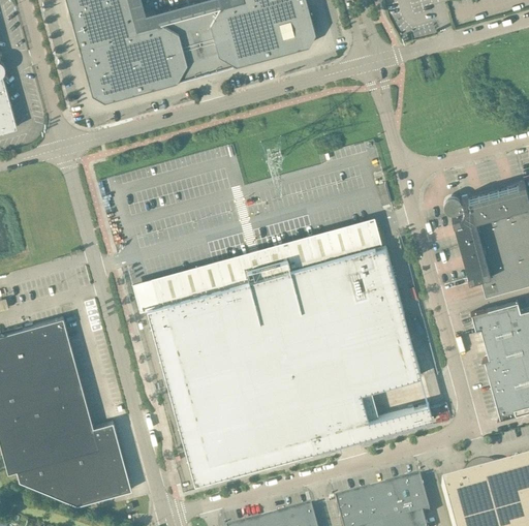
[(181,74),(187,65),(178,34),(170,30),(160,25),(136,31),(127,0),(65,0),(92,96),(104,102),(177,83),(181,74)]
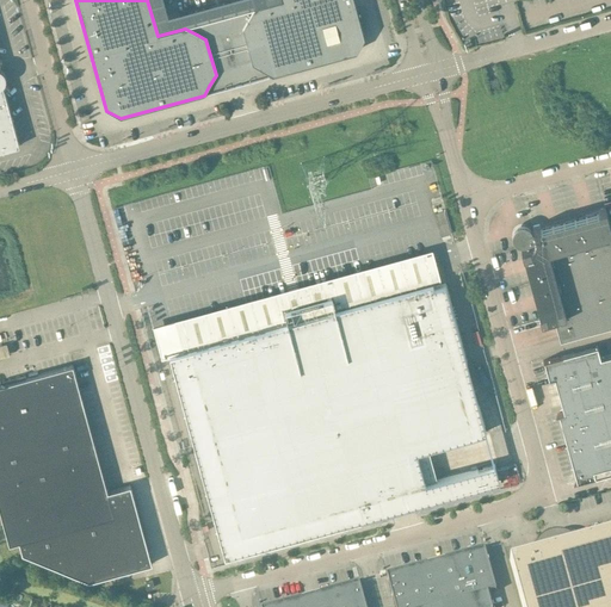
[(364,41),(352,0),(281,0),(282,1),(254,10),(245,26),(242,30),(252,66),(258,68),(272,76),(356,54),(364,41)]
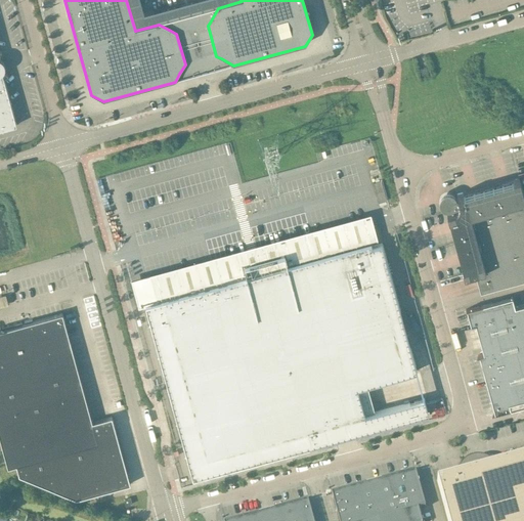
[(185,64),(179,74),(189,78),(204,76),(216,68),(221,58),(216,56),(208,26),(210,23),(205,18),(189,16),(176,22),(169,30),(176,34),(185,64)]
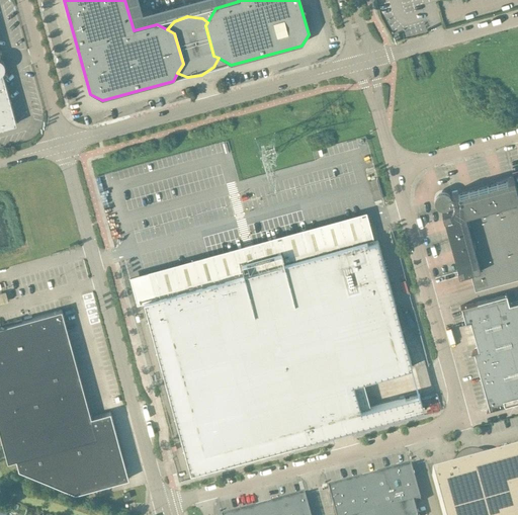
[(0,131),(16,126),(4,82),(8,78),(0,71),(0,58),(1,55),(0,54),(0,131)]
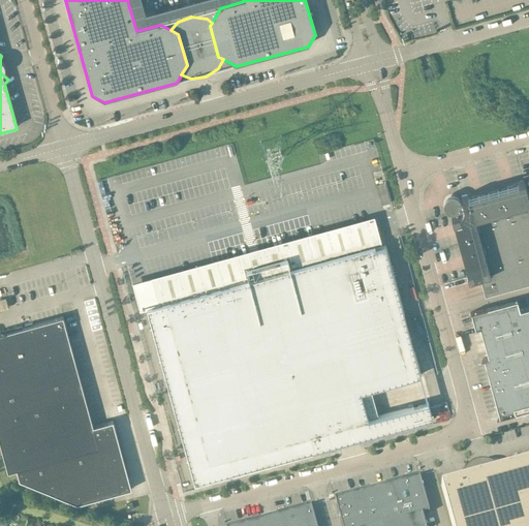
[(485,297),(528,284),(528,202),(524,183),(518,185),(467,198),(461,200),(462,204),(461,204),(460,202),(458,200),(457,198),(454,197),(452,197),(449,197),(447,198),(445,200),(444,203),(443,205),(443,207),(443,209),(444,211),(445,213),(447,214),(449,215),(452,215),(455,215),(455,216),(450,218),(453,224),(454,224),(467,274),(466,274),(468,281),(473,279),(479,278),(485,297)]
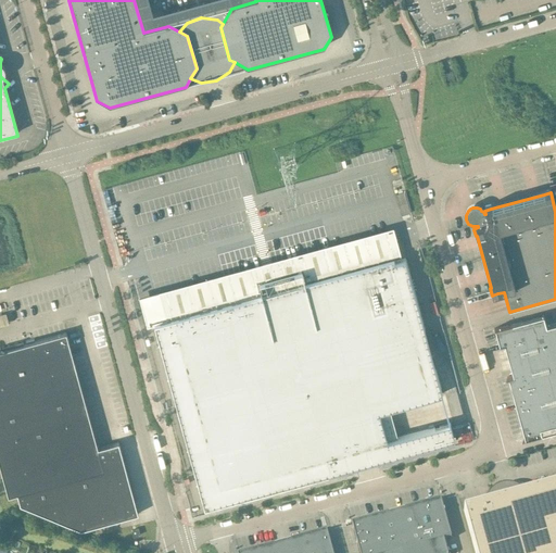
[(154,327),(204,511),(439,447),(454,442),(450,426),(434,430),(387,443),(379,414),(442,397),(436,373),(416,337),(425,332),(405,261),(394,264),(394,262),(401,260),(393,230),(265,265),(139,300),(147,329),(154,327)]
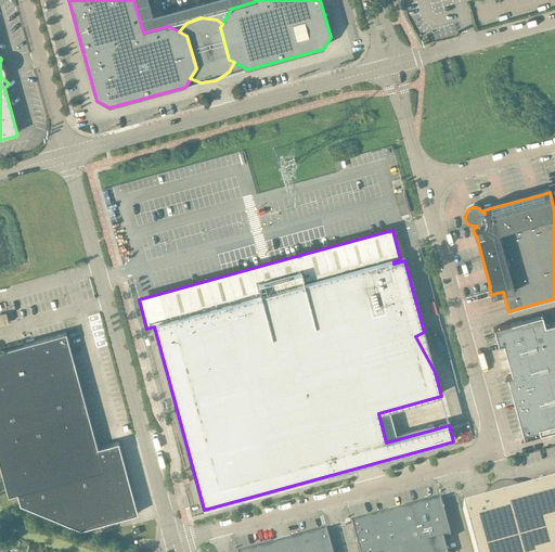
[(554,325),(545,329),(542,318),(493,331),(493,332),(498,347),(498,348),(503,346),(512,377),(506,380),(506,381),(507,381),(524,440),(523,440),(524,441),(541,436),(540,436),(539,431),(554,426),(554,429),(554,432),(554,325)]
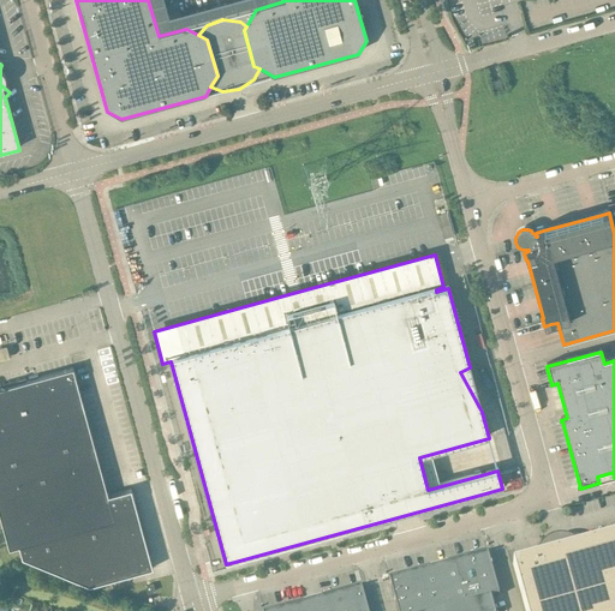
[(19,549),(137,516),(131,492),(108,498),(73,371),(15,387),(0,390),(0,519),(9,552),(19,549)]
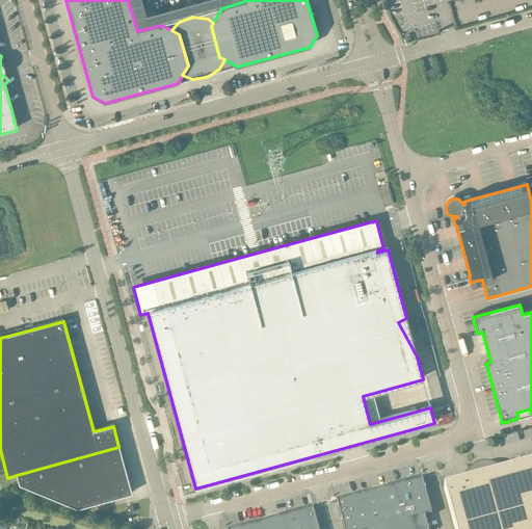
[(19,485),(78,509),(132,495),(118,447),(17,475),(19,485)]
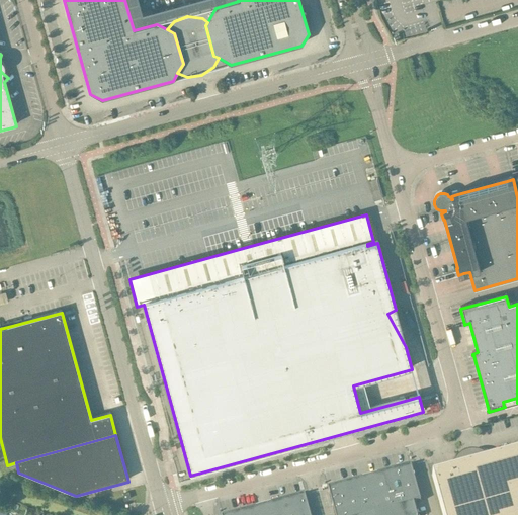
[(517,514),(517,454),(484,464),(483,463),(481,462),(478,461),(475,460),(472,460),(469,460),(466,461),(463,462),(461,464),(459,466),(457,468),(456,470),(456,471),(432,479),(441,514),(517,514)]
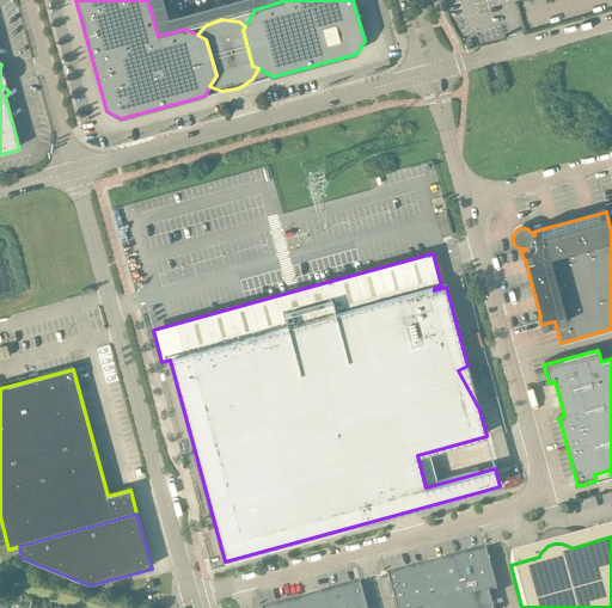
[(453,607),(488,599),(495,596),(496,596),(484,553),(386,581),(393,607),(453,607)]
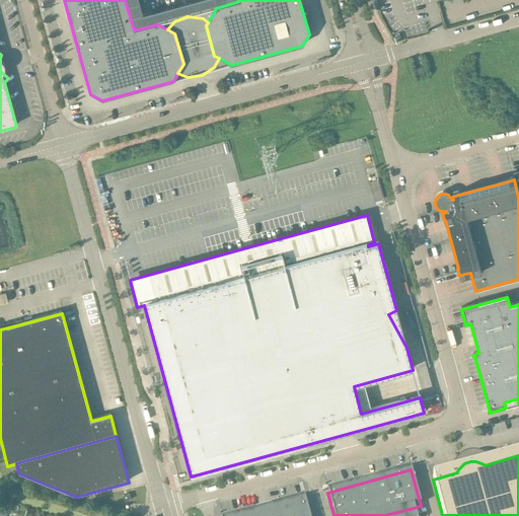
[(308,515),(304,499),(242,515),(308,515)]
